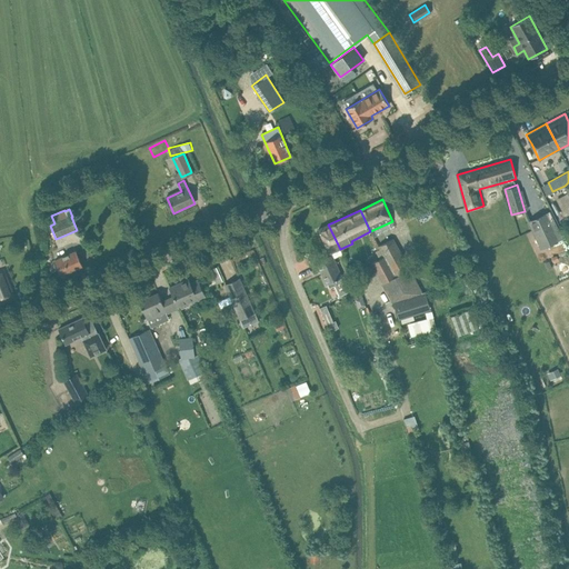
[(533,231),(540,246),(561,236),(549,212),(531,222),(536,230),(533,231)]
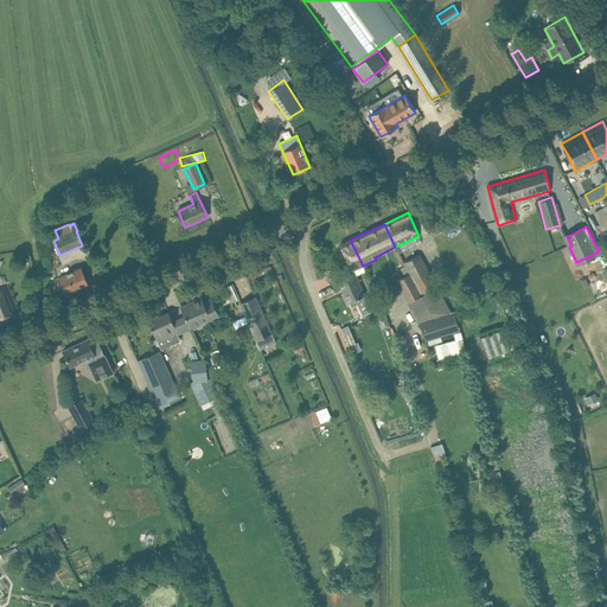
[(350,240),(339,244),(352,272),(363,266),(350,240)]
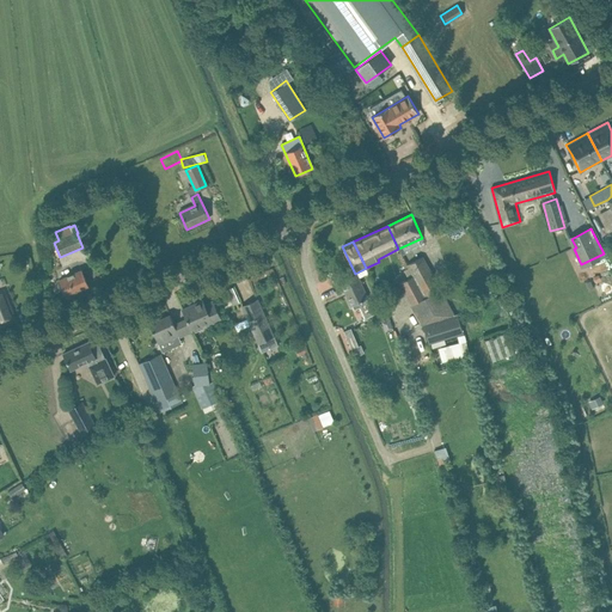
[(407,264),(412,276),(424,297),(426,297),(441,288),(423,256),(407,264)]
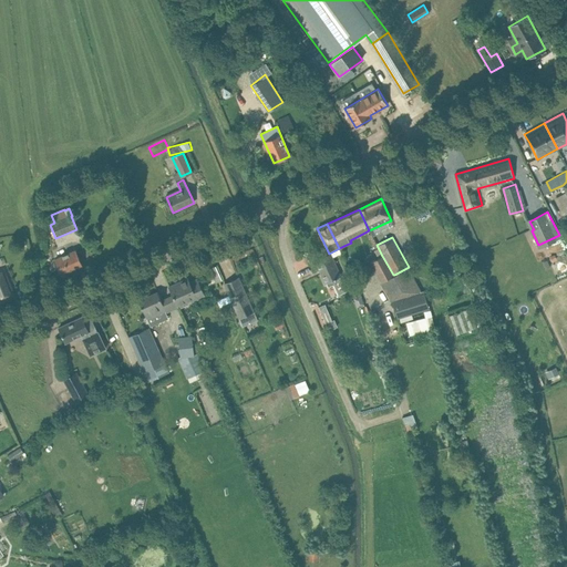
[(75,250),(55,259),(61,274),(82,265),(75,250)]
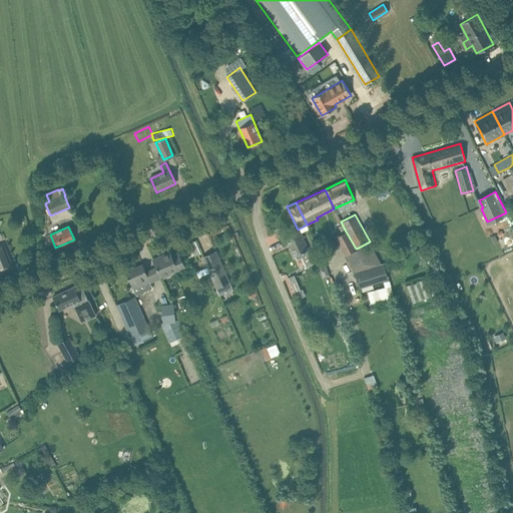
[(308,249),(299,230),(286,236),(295,255),(308,249)]
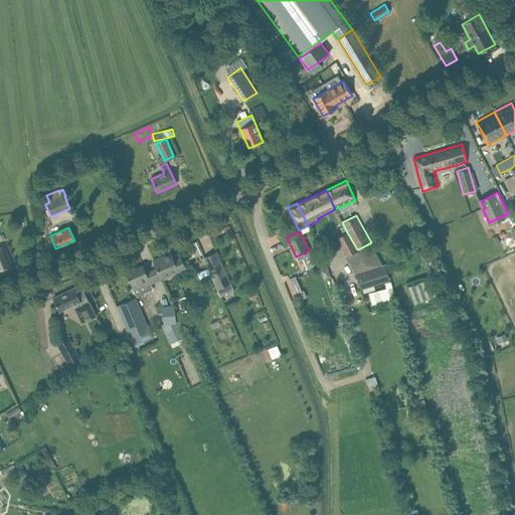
[(336,238),(346,256),(347,256),(354,268),(365,262),(358,249),(357,249),(347,232),(336,238)]
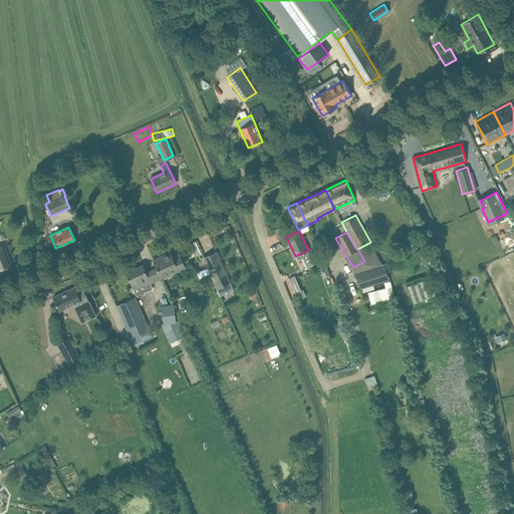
[(3,244),(0,245),(0,274),(14,268),(3,244)]
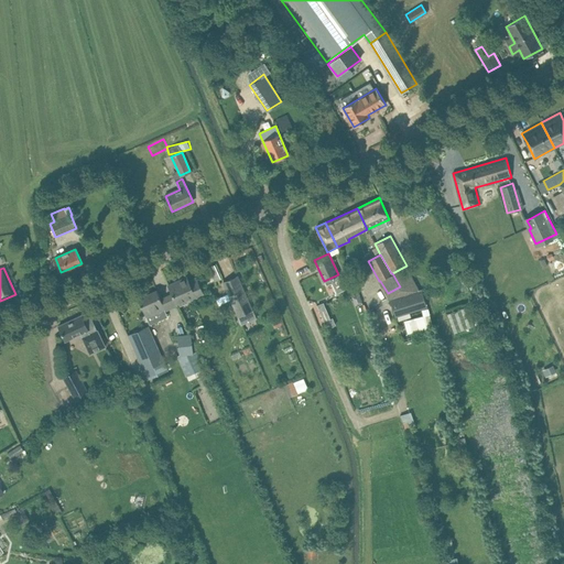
[(191,301),(204,295),(196,277),(188,281),(186,277),(167,285),(176,303),(190,297),(191,301)]
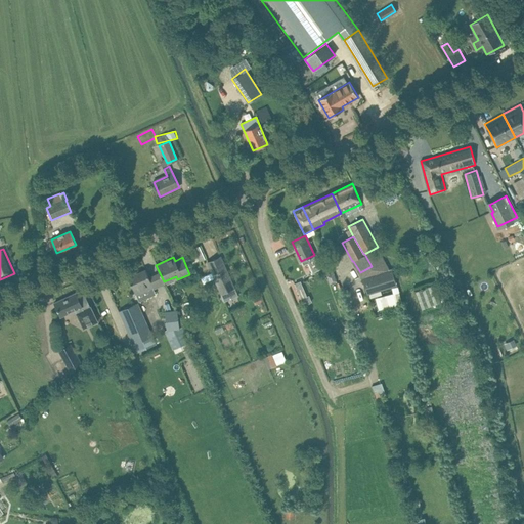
[(234,288),(220,257),(207,262),(221,294),(234,288)]
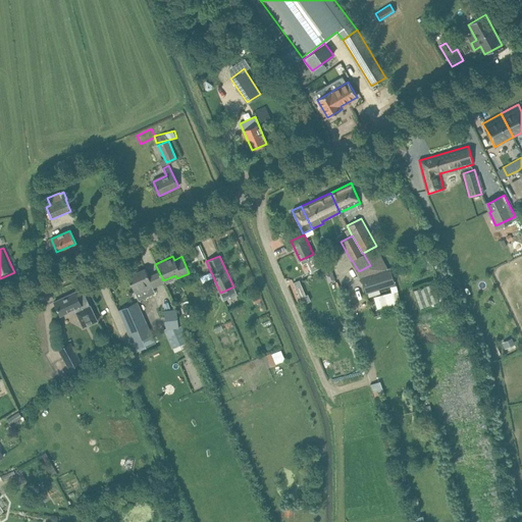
[(145,268),(127,276),(135,293),(151,285),(152,288),(153,288),(145,268)]
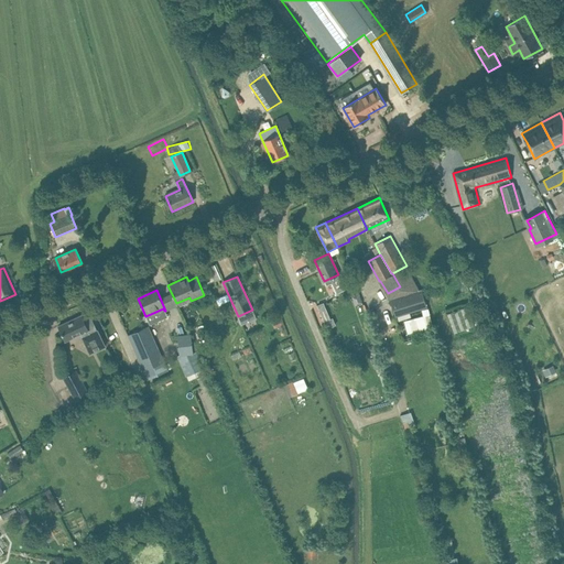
[(394,315),(426,305),(422,291),(390,301),(394,315)]
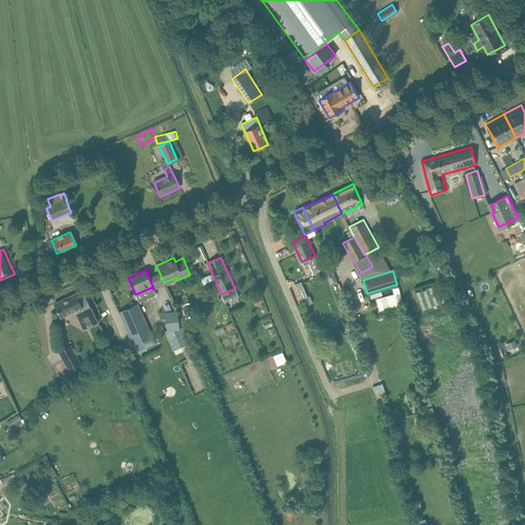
[(301,281),(295,284),(303,300),(305,299),(307,305),(313,303),(310,295),(308,296),(301,281)]
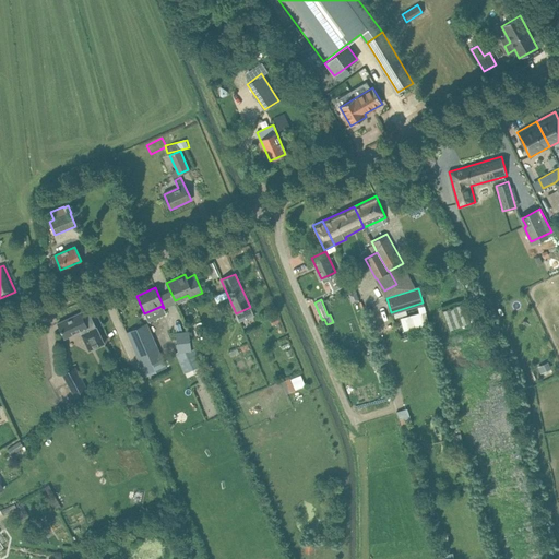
[(445,310),(451,329),(467,323),(462,305),(445,310)]
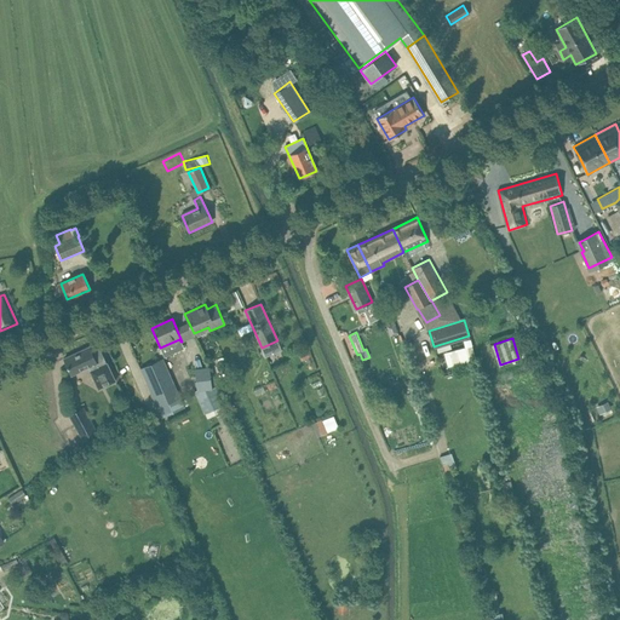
[(443,352),(447,367),(471,361),(468,345),(443,352)]
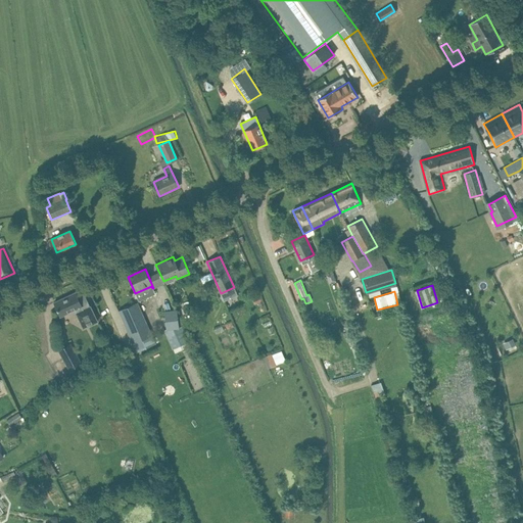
[(75,292),(54,302),(60,316),(75,310),(84,328),(97,321),(90,306),(83,310),(75,292)]
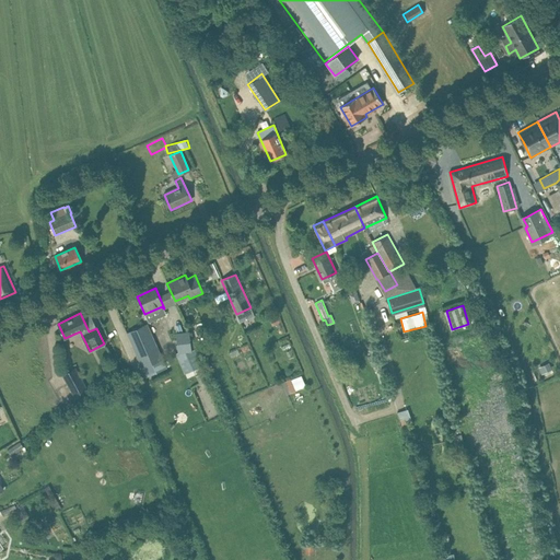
[(147,324),(127,333),(142,366),(162,358),(147,324)]
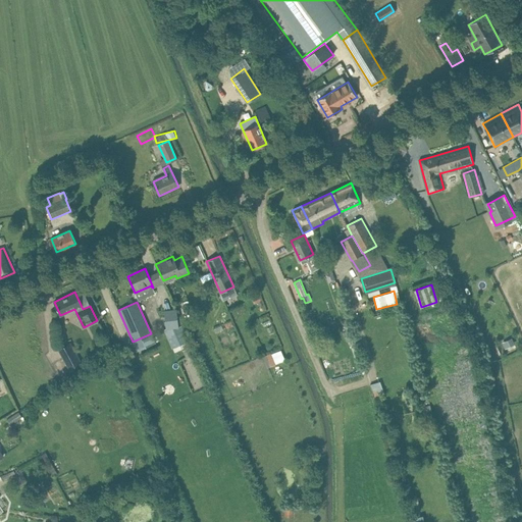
[(164,311),(166,328),(178,326),(176,310),(164,311)]
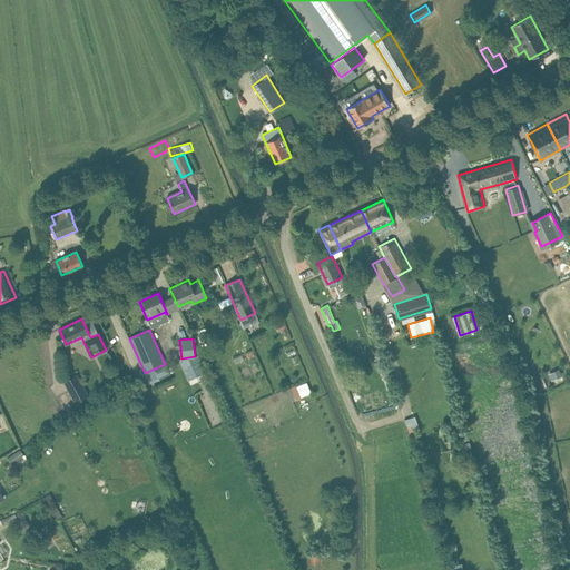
[(77,375),(64,382),(77,406),(90,400),(77,375)]
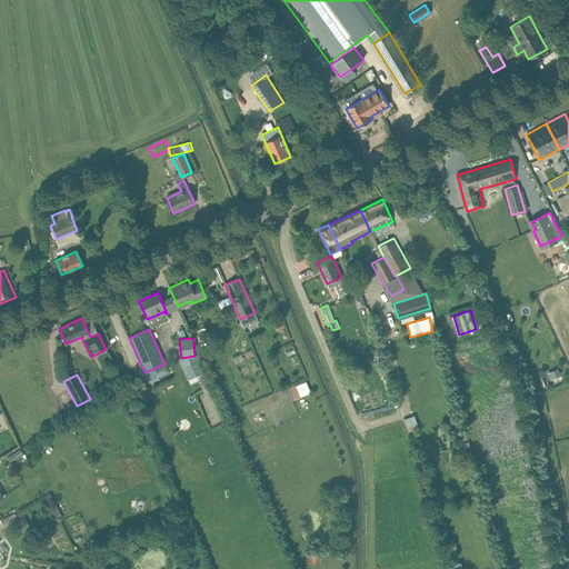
[(21,448),(8,457),(15,467),(28,459),(21,448)]
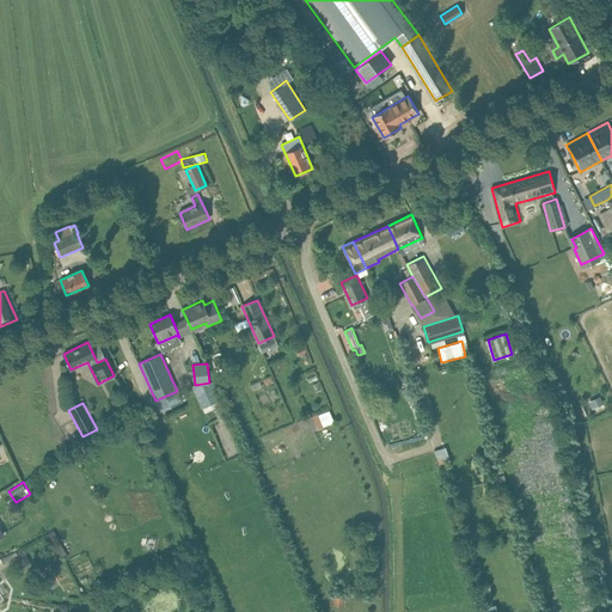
[(28,565),(30,561),(28,556),(23,557),(20,562),(23,565),(28,565)]
